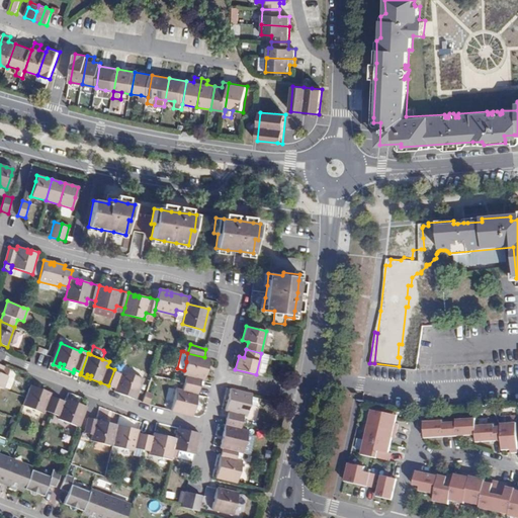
[(185,374),(183,382),(199,386),(201,378),(205,379),(207,368),(205,368),(205,364),(208,365),(210,358),(204,357),(187,353),(186,361),(186,362),(184,370),(183,374),(185,374)]
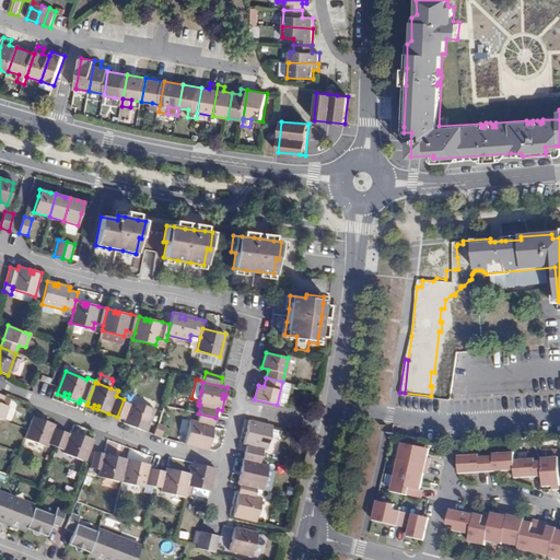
[(3,404),(6,396),(0,394),(0,419),(3,421),(10,407),(3,404)]
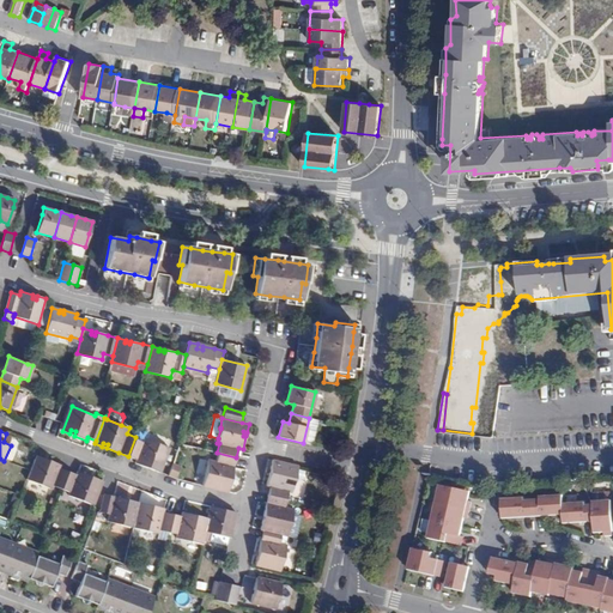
[(145,441),(135,437),(128,456),(137,460),(135,463),(147,467),(149,465),(152,466),(151,469),(161,473),(169,447),(145,437),(145,441)]
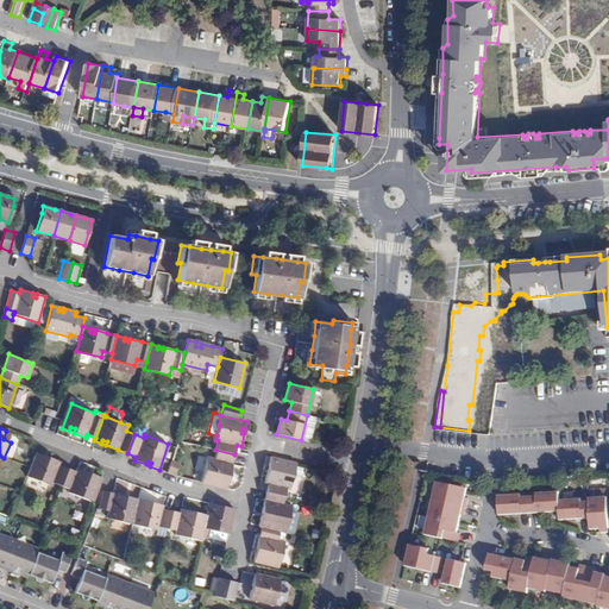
[(234,454),(215,450),(214,458),(208,457),(201,483),(226,489),(228,478),(226,477),(227,473),(230,475),(233,464),(234,454)]
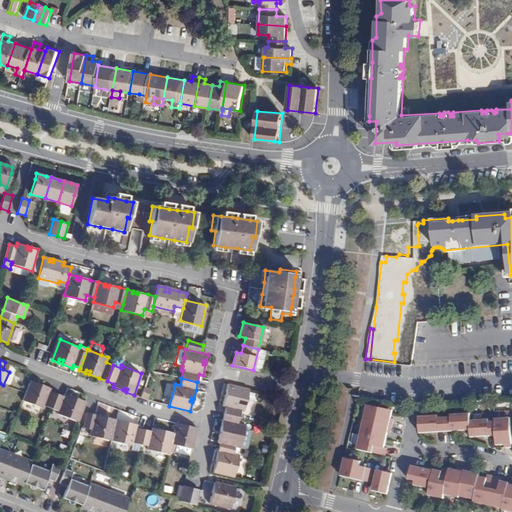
[(30,380),(25,393),(22,401),(42,409),(43,406),(51,408),(57,394),(49,391),(50,388),(42,384),(40,387),(36,386),(37,383),(30,380)]
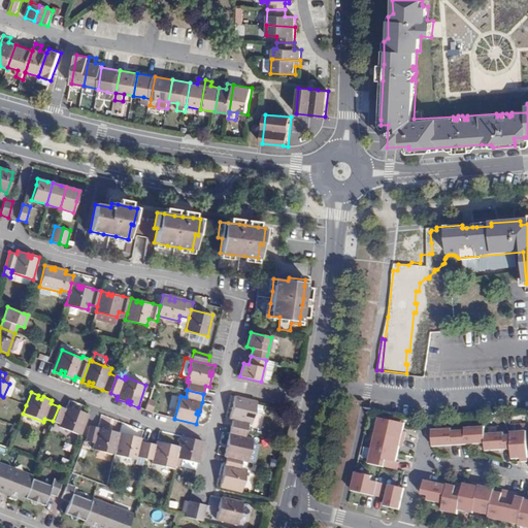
[(253,423),(258,402),(235,396),(234,401),(237,402),(236,407),(233,406),(230,419),(233,419),(231,427),(248,431),(250,423),(253,423)]
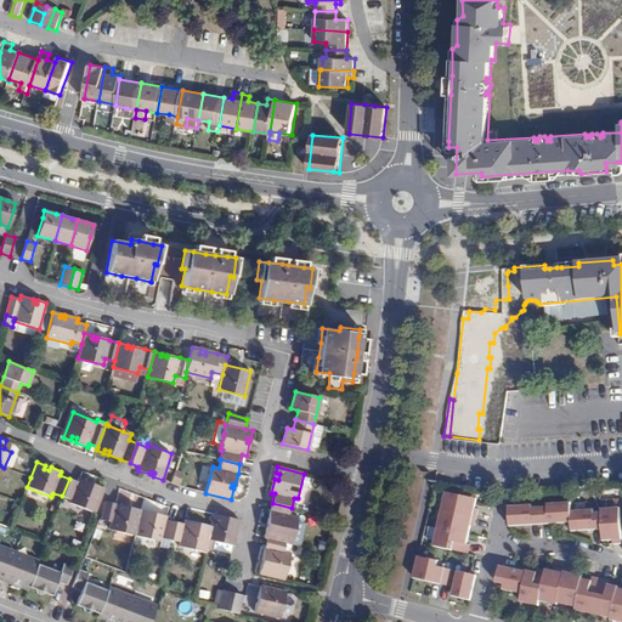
[(69,479),(62,496),(71,499),(69,503),(94,513),(103,487),(96,485),(95,488),(90,486),(91,482),(79,478),(78,482),(69,479)]
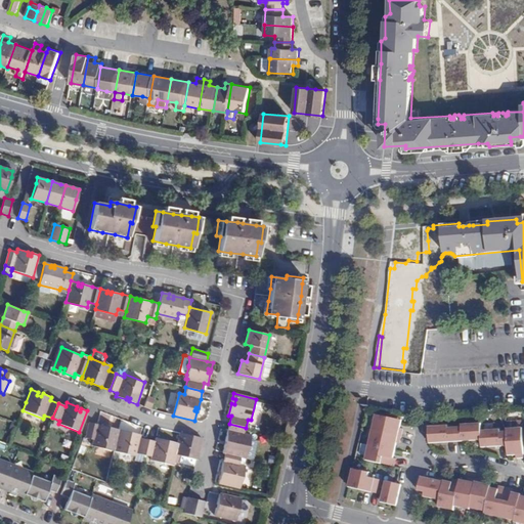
[(376,415),(365,460),(394,467),(396,459),(393,459),(388,456),(392,441),(396,443),(399,443),(403,429),(400,428),(395,427),(397,419),(376,415)]
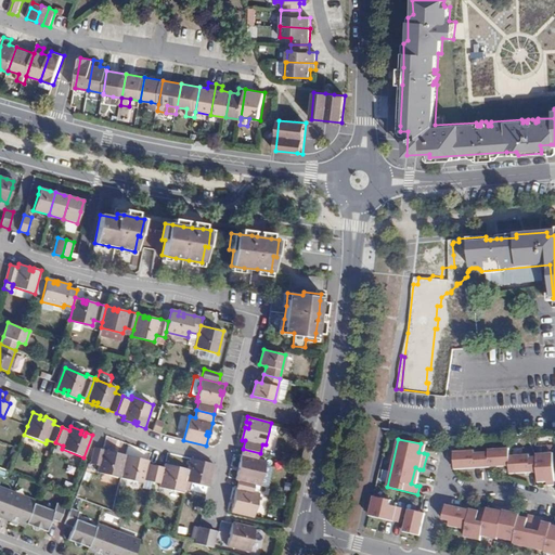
[(94,448),(91,464),(99,466),(99,472),(120,477),(126,454),(118,453),(118,456),(113,454),(113,452),(103,450),(94,448)]
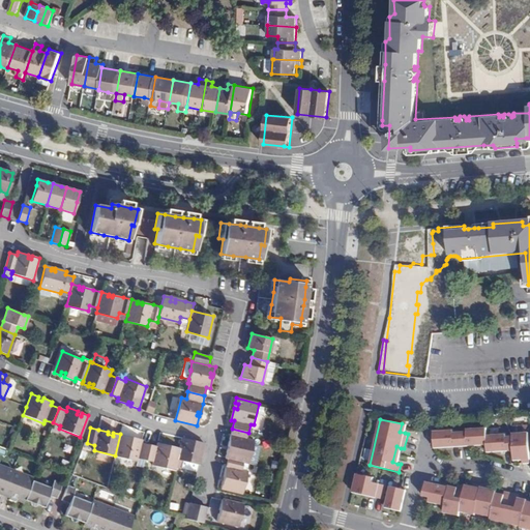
[(247,439),(248,433),(232,429),(230,436),(228,445),(231,446),(230,451),(226,450),(225,458),(228,459),(244,463),(246,463),(253,441),(247,439)]
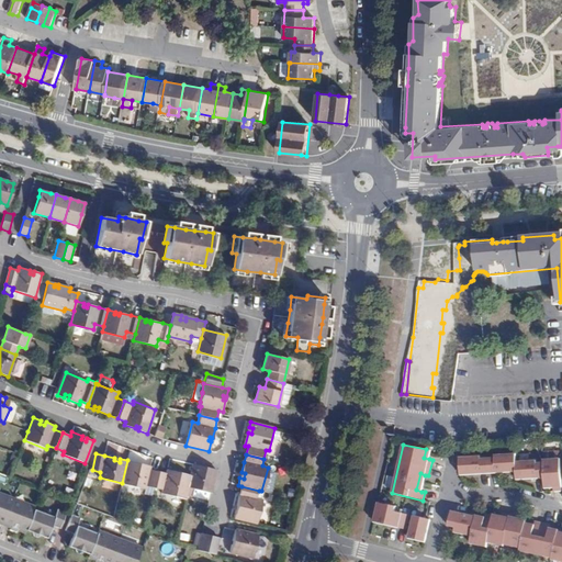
[(460,458),(460,475),(516,472),(517,480),(544,478),(544,483),(553,482),(553,487),(553,491),(561,490),(561,487),(560,459),(543,460),(543,463),(537,463),(537,461),(516,462),(516,454),(495,456),(495,458),(481,459),(481,457),(460,458)]
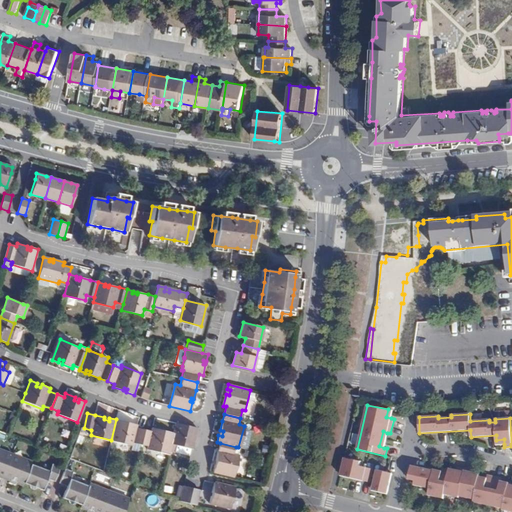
[(116,419),(111,440),(116,441),(132,446),(133,443),(140,445),(144,429),(136,428),(137,424),(128,422),(127,425),(122,424),(123,421),(116,419)]
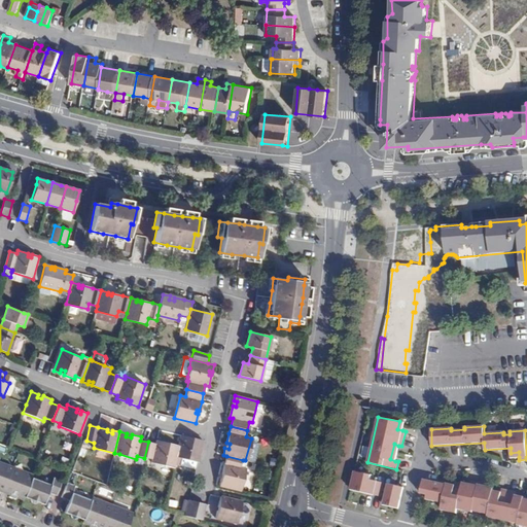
[(176,457),(198,462),(203,441),(197,438),(196,442),(190,441),(191,437),(181,435),(179,446),(176,457)]
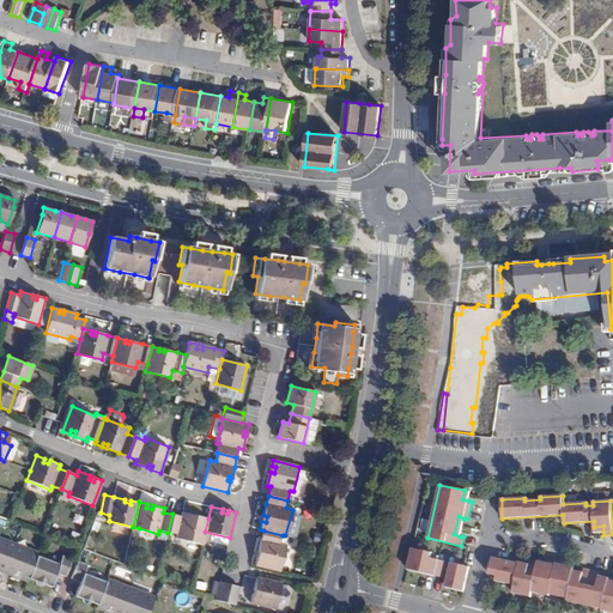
[(173,514),(168,533),(177,535),(176,538),(202,544),(205,532),(208,519),(200,517),(199,520),(194,519),(195,516),(183,513),(182,516),(173,514)]
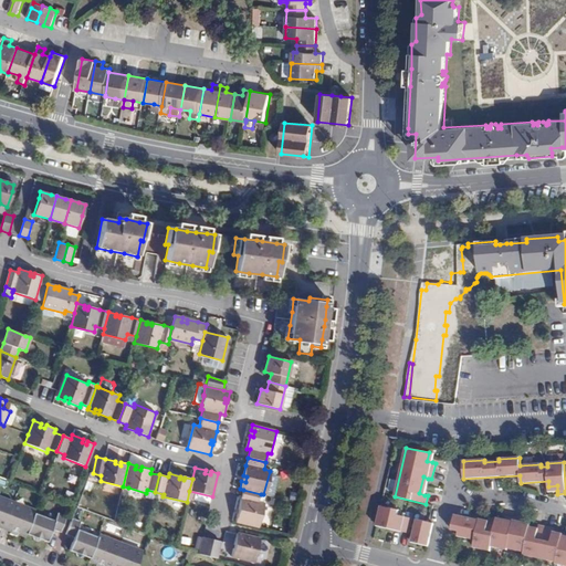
[(428,479),(423,477),(419,493),(425,495),(428,479)]
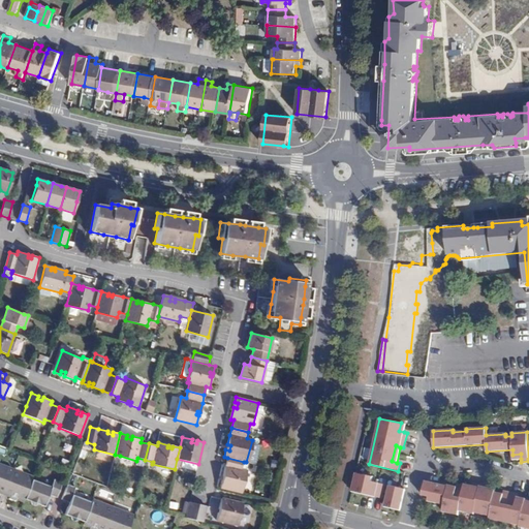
[(220,488),(243,493),(248,470),(243,468),(244,462),(227,458),(225,466),(223,475),(226,476),(225,480),(222,479),(220,488)]
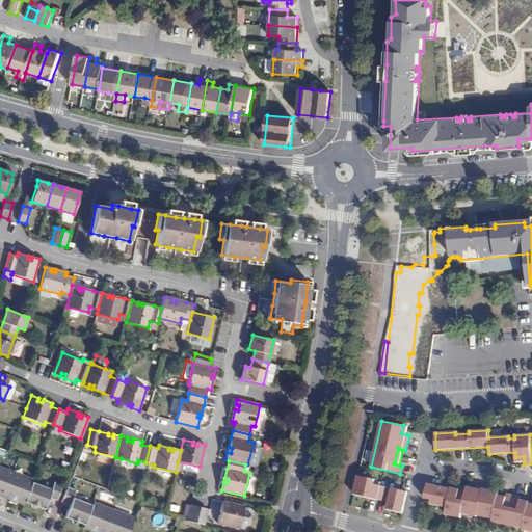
[(0,489),(5,491),(12,472),(0,466),(0,489)]
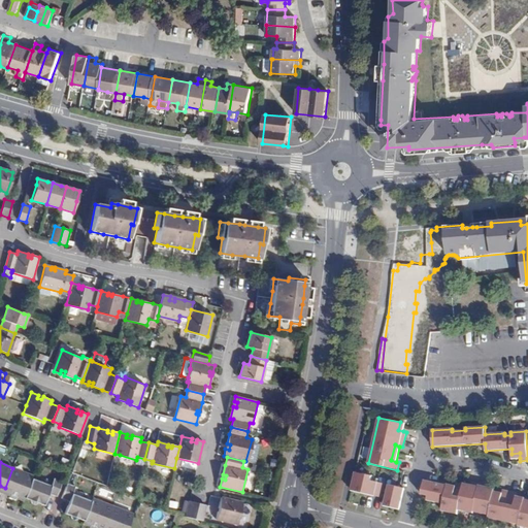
[(11,491),(10,494),(18,497),(24,499),(25,497),(32,477),(33,475),(12,468),(5,488),(11,491)]
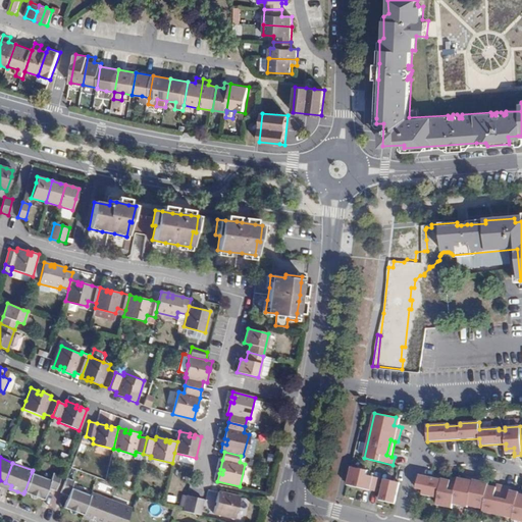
[(368,471),(352,467),(348,485),(370,490),(373,477),(367,475),(368,471)]
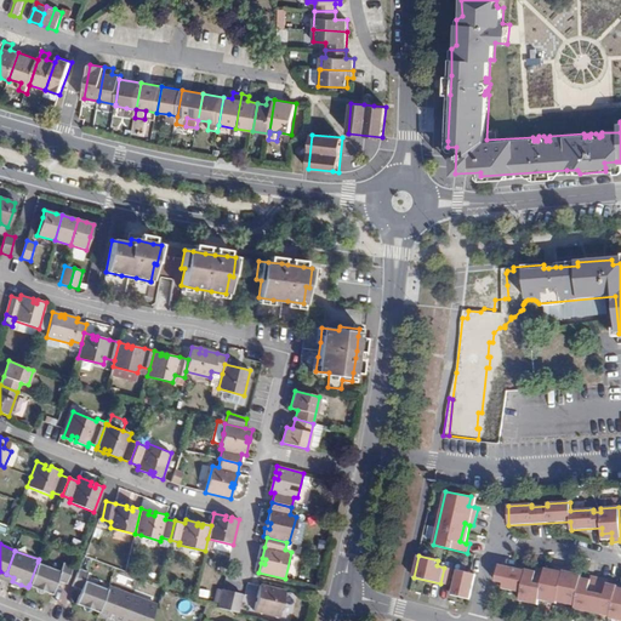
[(38,562),(29,585),(35,587),(46,592),(52,594),(58,580),(67,582),(73,565),(64,562),(61,570),(38,562)]
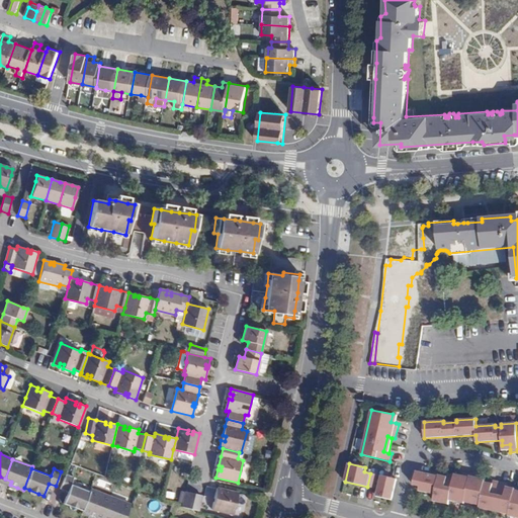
[(509,516),(517,517),(517,491),(507,489),(508,484),(493,481),(493,484),(492,489),(484,488),(484,485),(477,483),(478,478),(478,475),(470,472),(470,475),(463,472),(462,476),(454,475),(453,479),(452,484),(446,482),(446,478),(416,471),(413,485),(420,486),(419,491),(435,494),(433,501),(449,504),(449,500),(464,503),(464,502),(480,505),(480,508),(509,514),(509,516)]
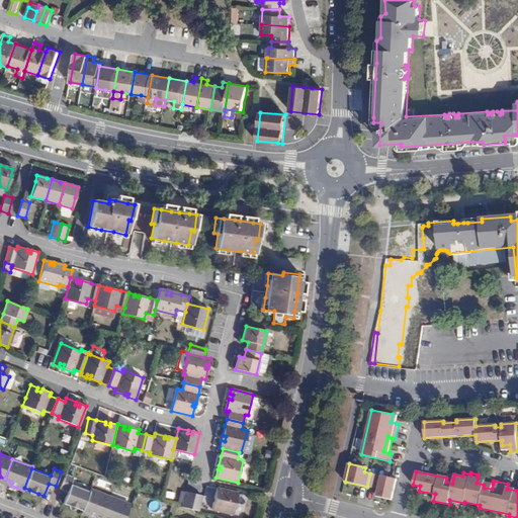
[(64,503),(83,510),(90,491),(72,484),(74,477),(66,473),(61,488),(68,491),(64,503)]
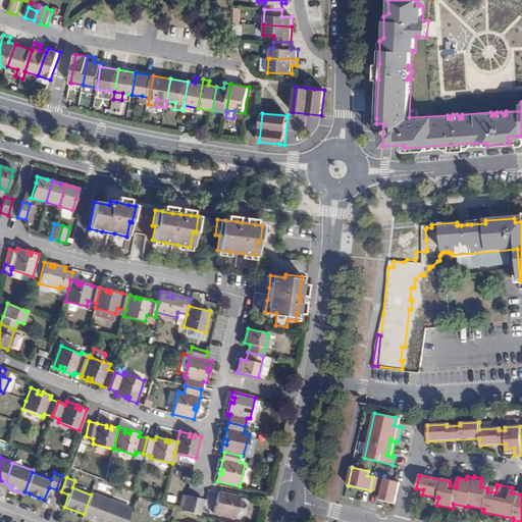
[(380,478),(373,477),(370,490),(377,491),(380,478)]
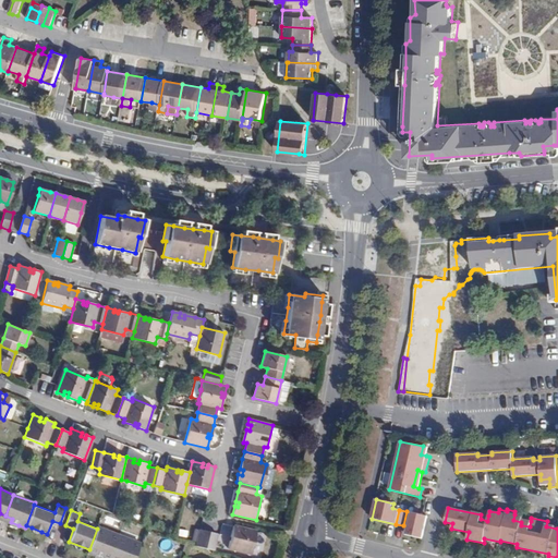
[(422,538),(427,517),(411,512),(405,534),(422,538)]
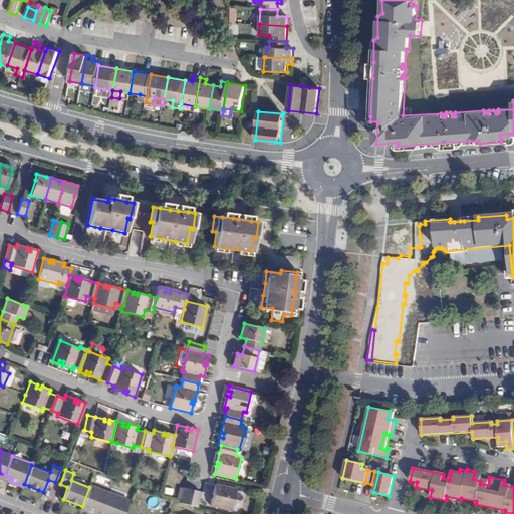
[(482,476),(474,474),(473,479),(480,481),(480,484),(488,485),(489,480),(481,479),(482,476)]
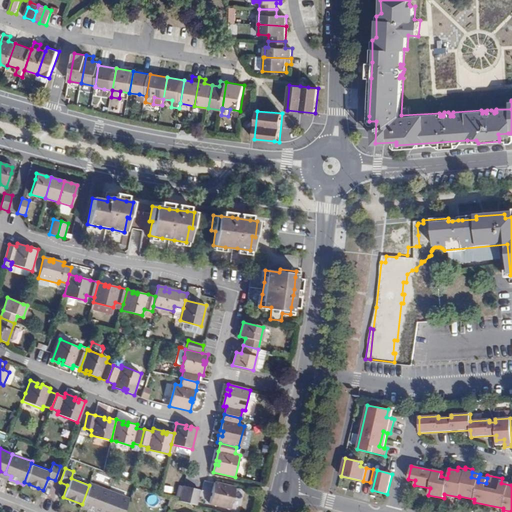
[(231,508),(235,487),(214,482),(212,491),(215,491),(214,496),(211,495),(210,503),(231,508)]
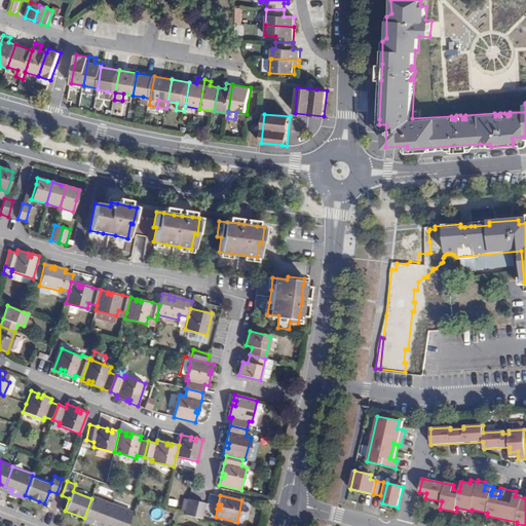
[(91,498),(84,518),(83,521),(89,523),(97,525),(99,522),(105,524),(113,504),(92,496),(91,498)]
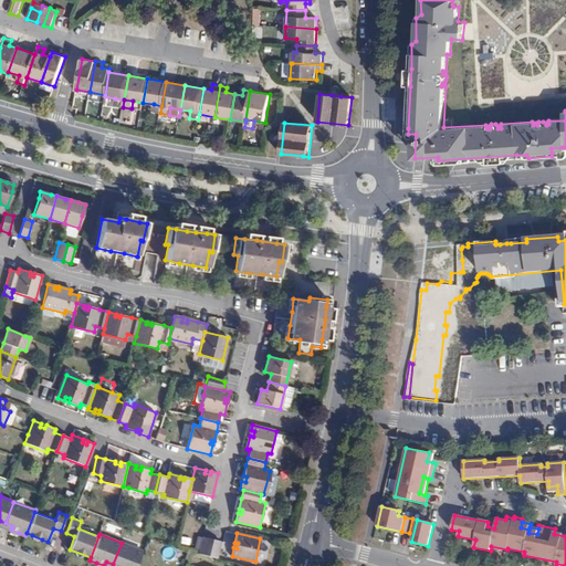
[(199,554),(207,556),(211,540),(202,537),(199,552),(199,554)]
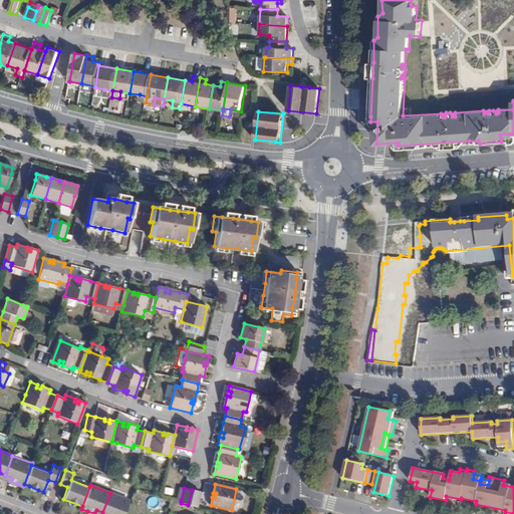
[(188,505),(196,507),(200,492),(192,490),(188,505)]
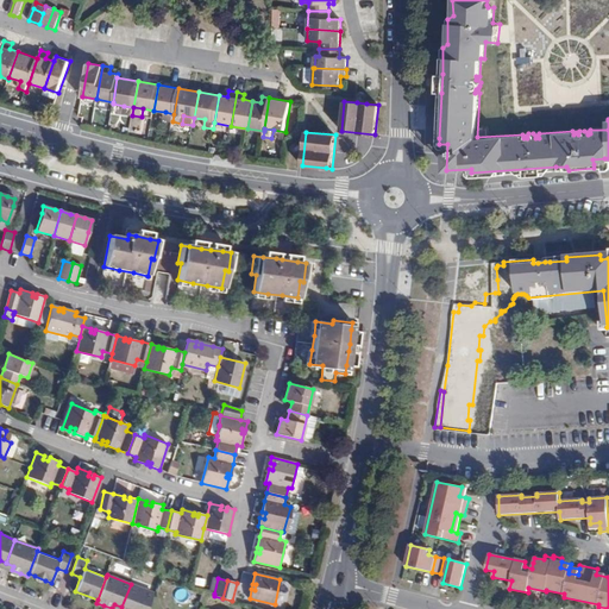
[(148,608),(154,592),(131,584),(121,607),(126,608),(148,608)]
